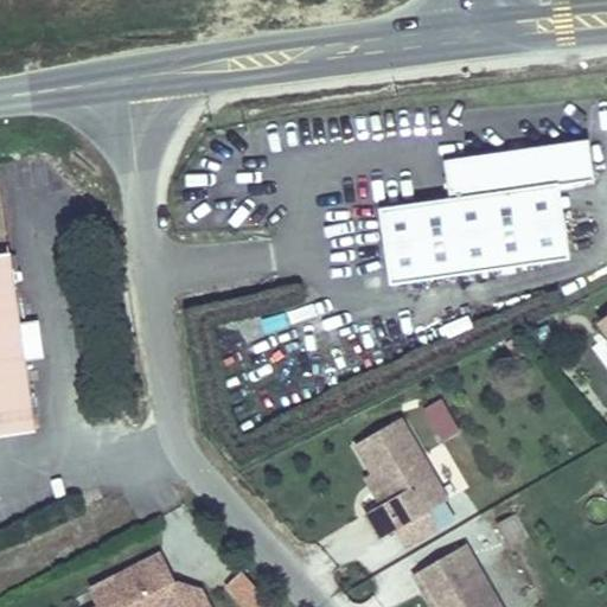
[(596,181),(590,138),(446,158),(451,197),(379,206),(390,282),(572,257),(561,186),(596,181)]
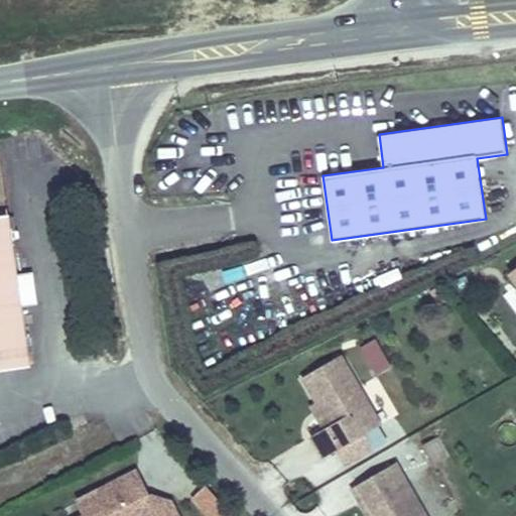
[(0,362),(26,359),(19,303),(16,276),(7,208),(0,209),(0,362)]
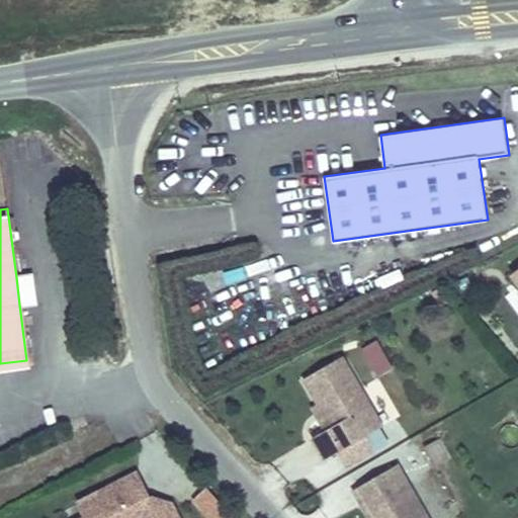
[(16,277),(19,305),(36,303),(32,275),(16,277)]
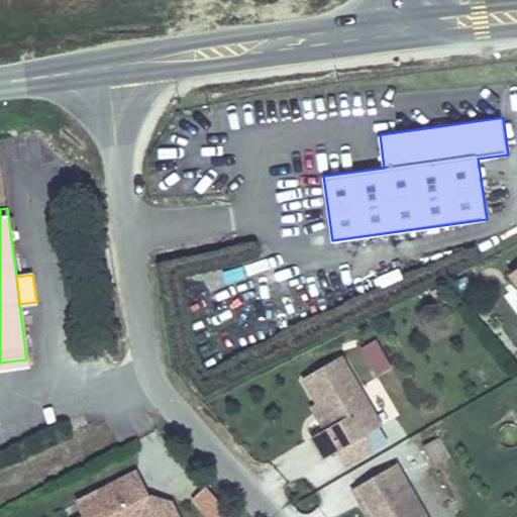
[(375,375),(391,367),(377,337),(359,345),(375,375)]
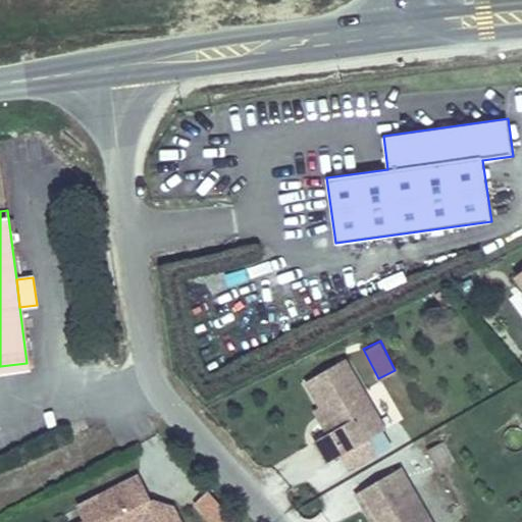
[(345,360),(304,380),(319,412),(328,429),(320,433),(308,439),(318,461),(349,447),(371,434),(379,430),(345,360)]
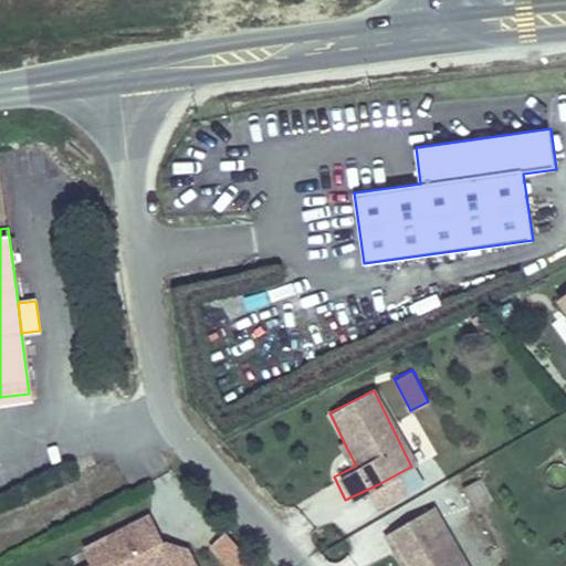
[(356,465),(346,447),(337,451),(347,470),(356,465)]
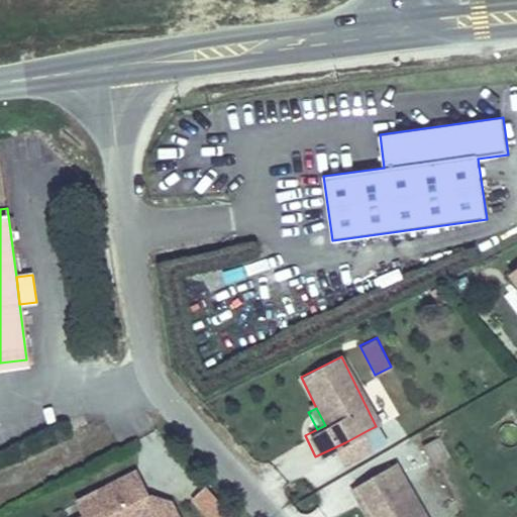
[(377,448),(368,430),(345,442),(354,459),(377,448)]
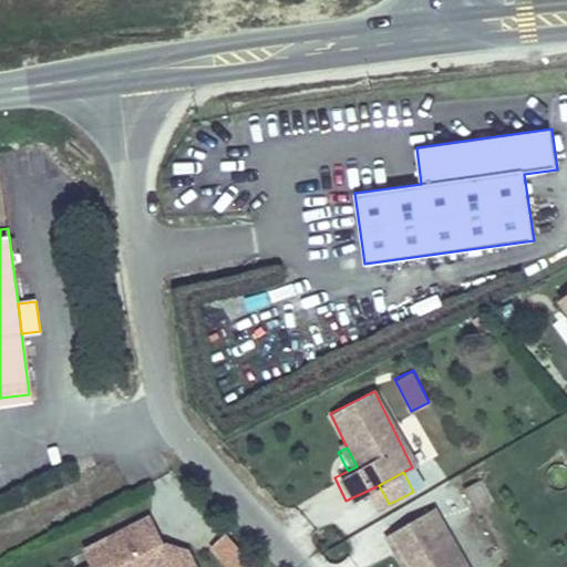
[(461,524),(446,500),(430,509),(444,534),(461,524)]
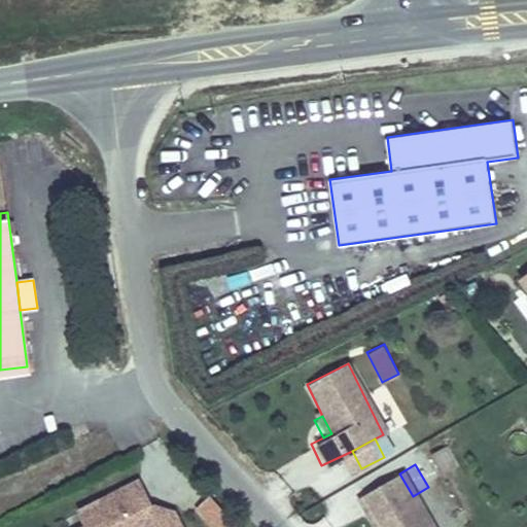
[(430,526),(413,496),(399,473),(354,498),(371,526),(430,526)]
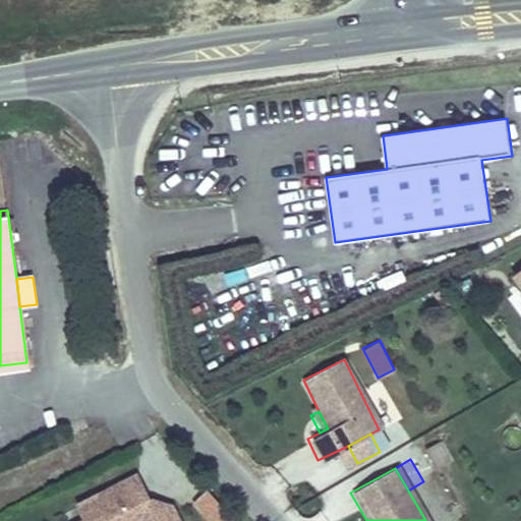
[(79,517),(80,520),(177,520),(168,504),(155,510),(138,505),(125,477),(71,504),(79,517)]
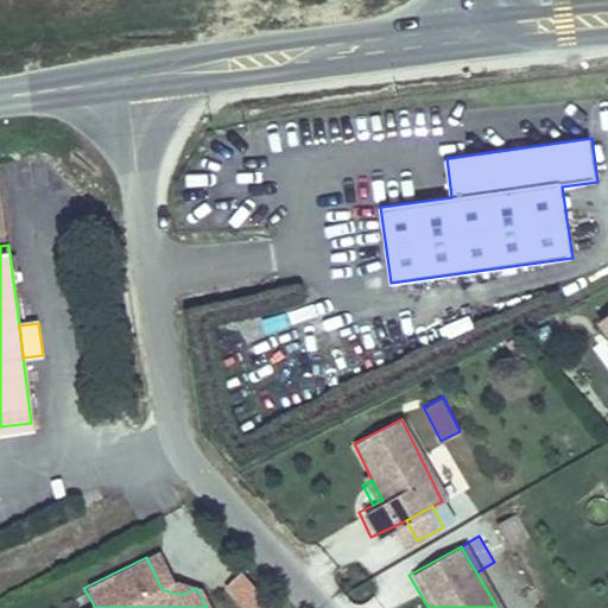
[(244,607),(272,607),(240,568),(222,583),(244,607)]
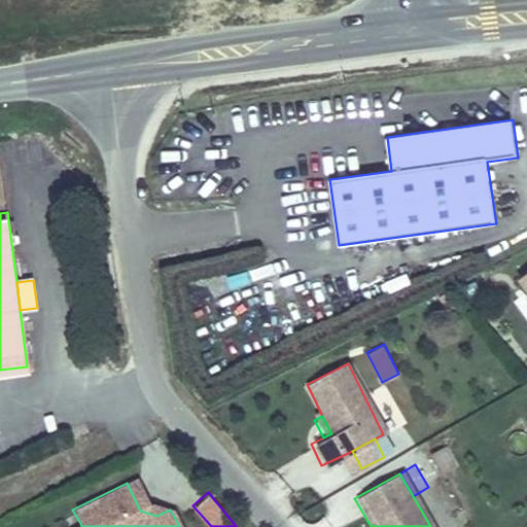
All buildings are outlined.
